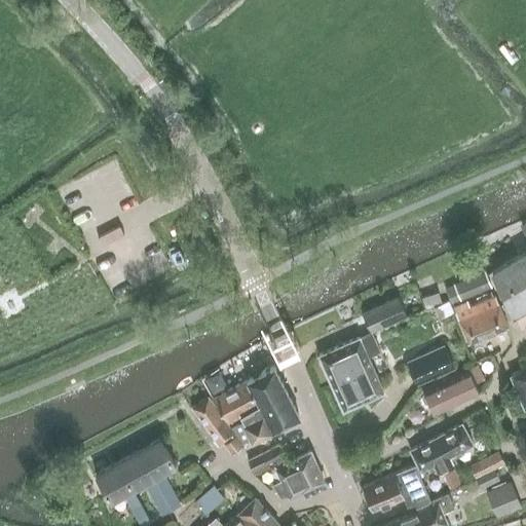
[(171,255),(176,265),(186,260),(181,250),(171,255)]
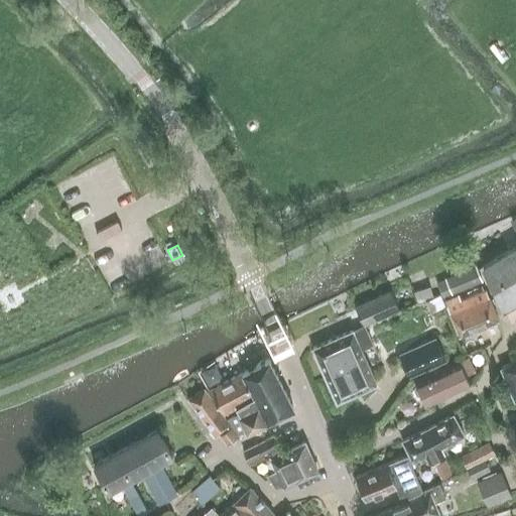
[(503,307),(515,299),(515,246),(483,266),(503,307)]
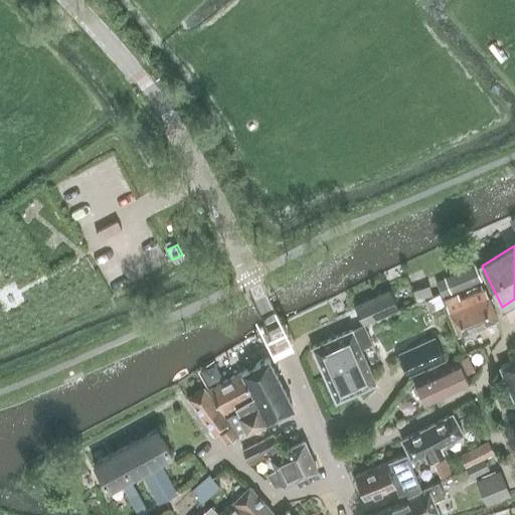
[(445,278),(436,282),(442,297),(451,293),(481,280),(475,265),(445,278)]
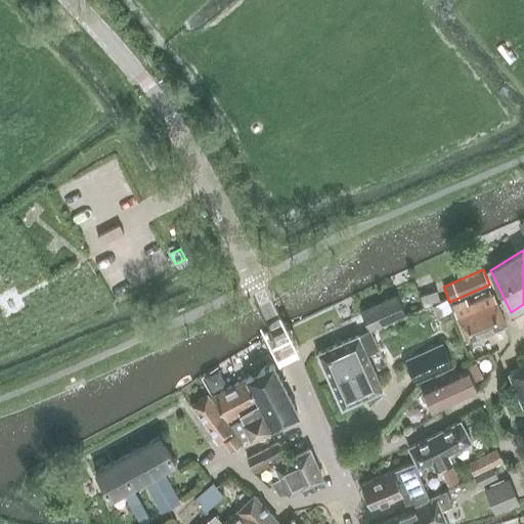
[(428,293),(420,296),(424,307),(432,304),(428,293)]
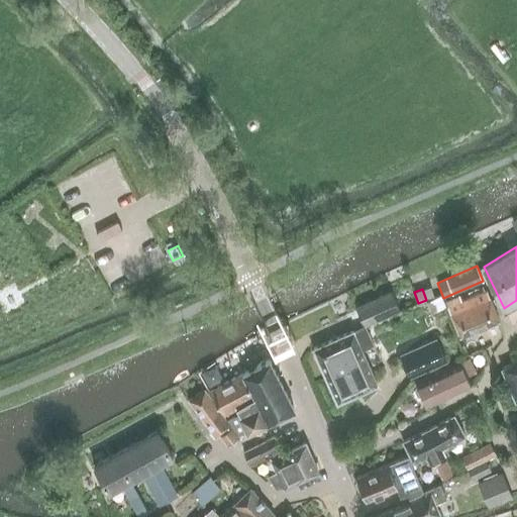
[(487,291),(467,299),(470,307),(468,308),(472,318),(478,316),(482,327),(499,320),(487,291)]
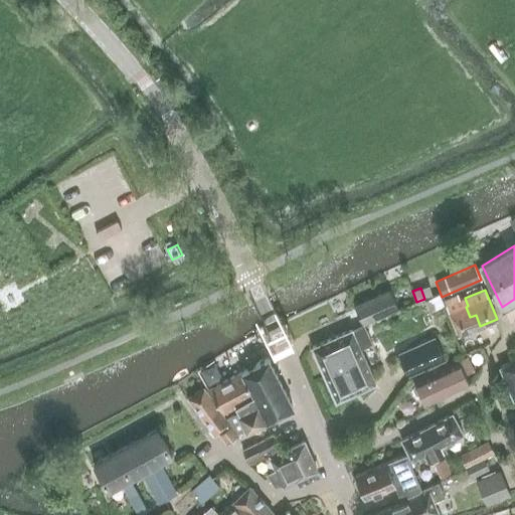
[(355,306),(363,324),(398,309),(390,291),(355,306)]
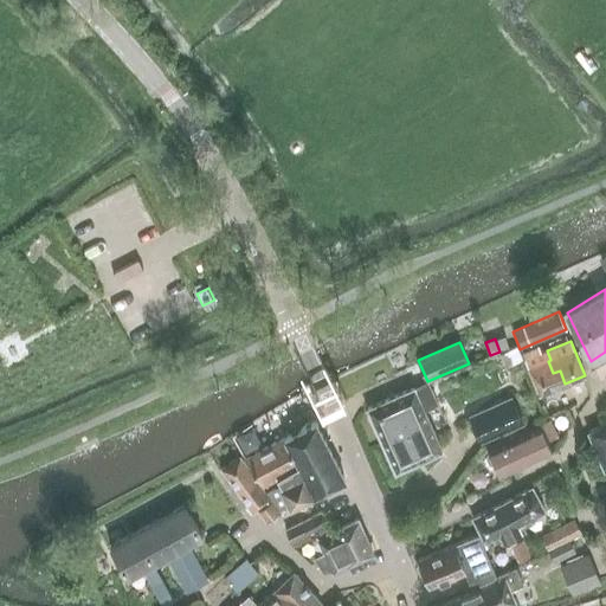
[(550,360),(547,350),(541,353),(539,347),(522,354),(524,360),(539,394),(565,384),(560,371),(553,373),(548,361),(550,360)]
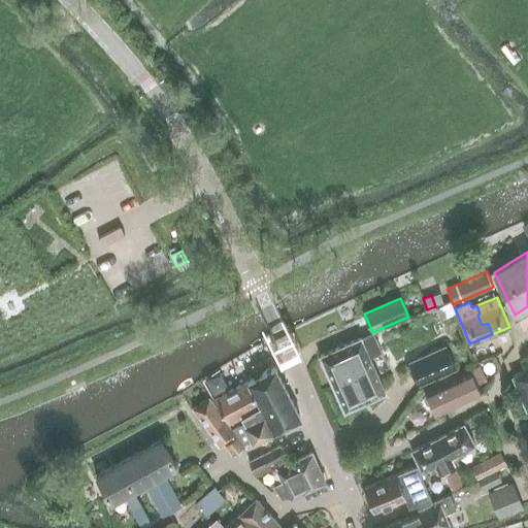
[(372,332),(320,356),(334,387),(357,375),(353,365),(369,358),(382,352),(372,332)]
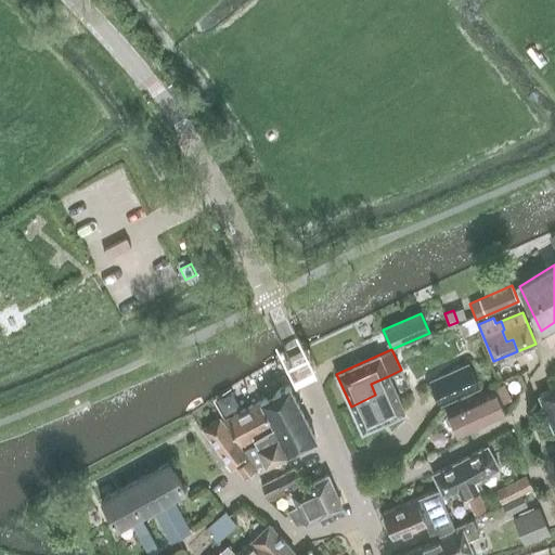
[(479,387),(468,362),(426,381),(437,407),(479,387)]
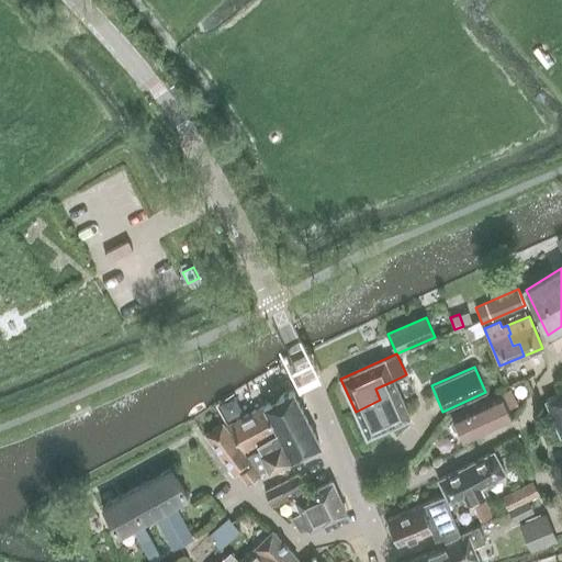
[(380,400),(356,412),(367,437),(411,418),(393,381),(375,389),(380,400)]
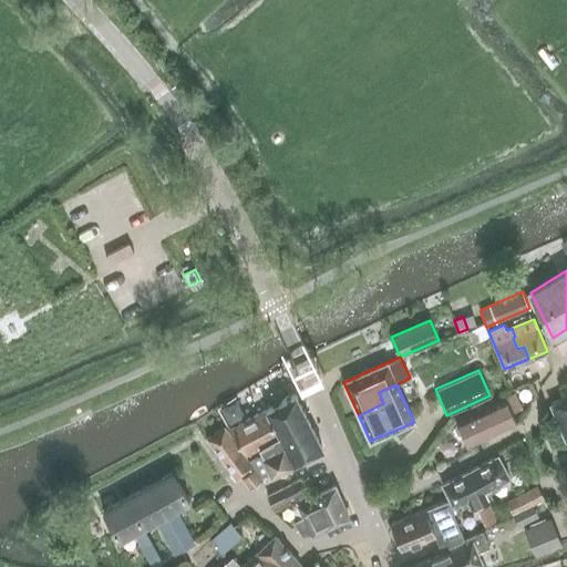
[(522,409),(514,392),(455,420),(467,445),(486,436),(486,435),(516,421),(513,412),(522,409)]
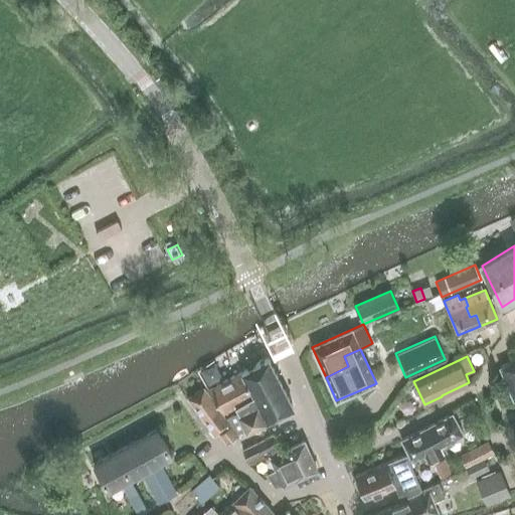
[(241,371),(256,403),(235,414),(235,415),(227,419),(230,424),(237,435),(267,420),(293,407),(268,358),(241,371)]
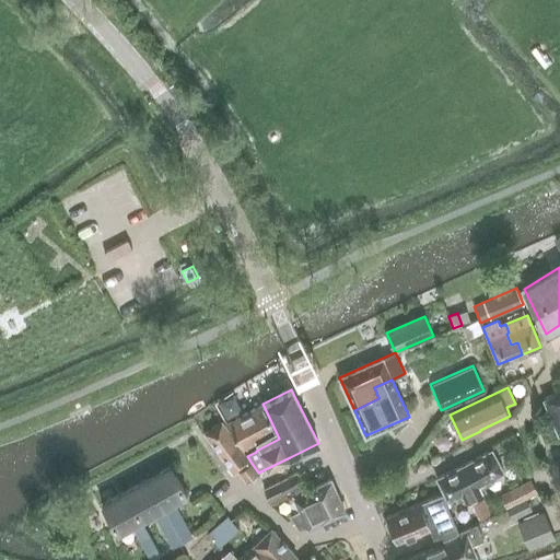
[(559,433),(559,432),(559,391),(544,398),(559,433)]
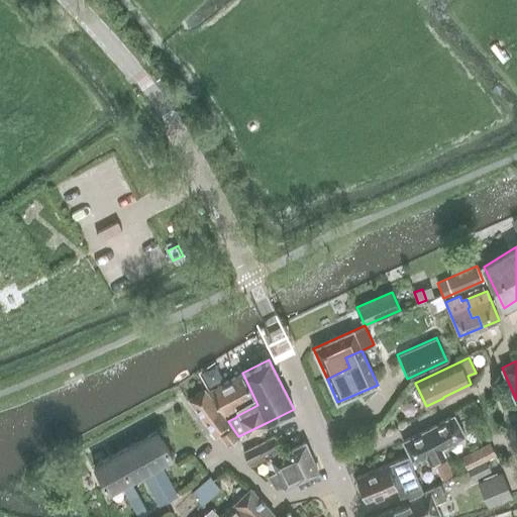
[(224,414),(223,415),(228,421),(236,417),(236,416),(257,405),(242,373),(209,391),(224,414)]
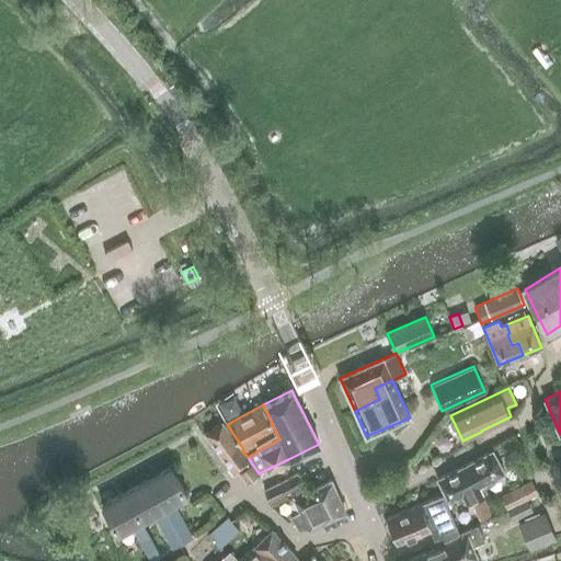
[(222,422),(205,434),(235,476),(239,472),(251,462),(248,457),(242,450),(222,422)]
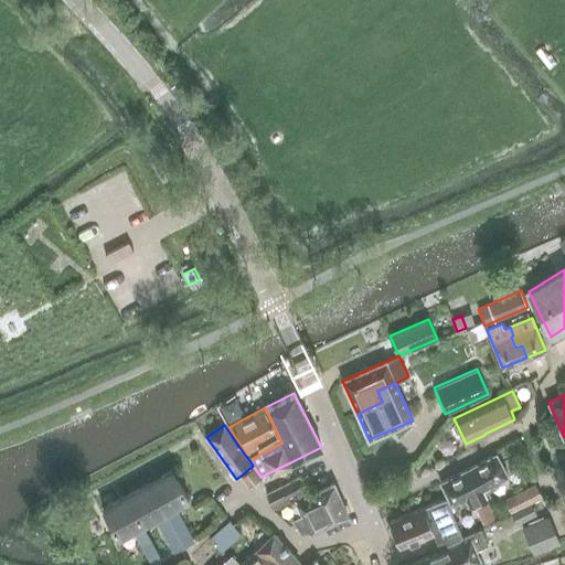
[(481,490),(507,477),(496,455),(462,472),(440,482),(452,505),(466,499),(469,505),(486,498),(481,490)]
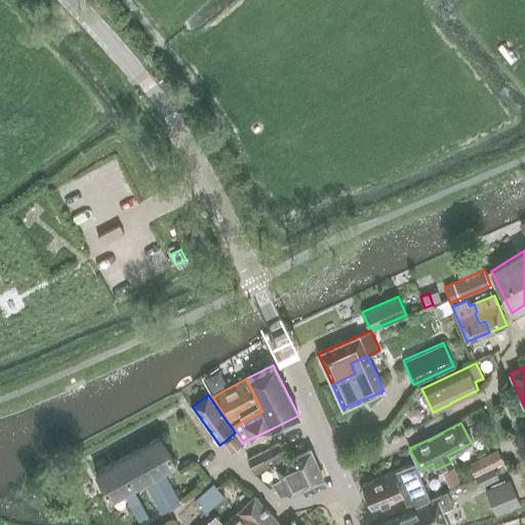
[(235,433),(224,442),(231,452),(242,444),(241,443),(242,443),(235,433)]
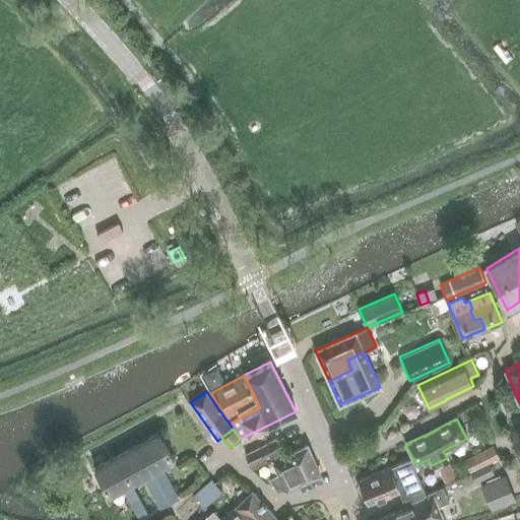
[(137,445),(170,504),(179,499),(160,466),(174,459),(159,433),(137,445)]
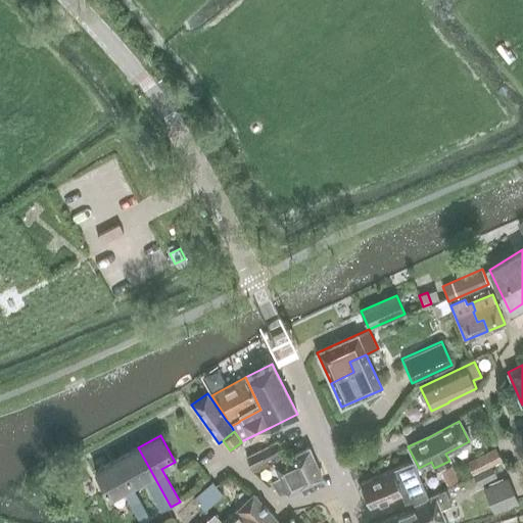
[(276,460),(277,464),(286,460),(286,459),(283,452),(278,441),(246,457),(251,468),(274,456),(276,460)]
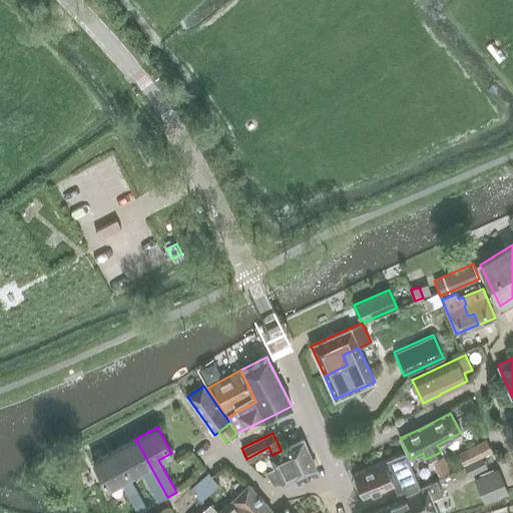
[(115,450),(129,476),(141,470),(158,501),(167,497),(135,439),(115,450)]
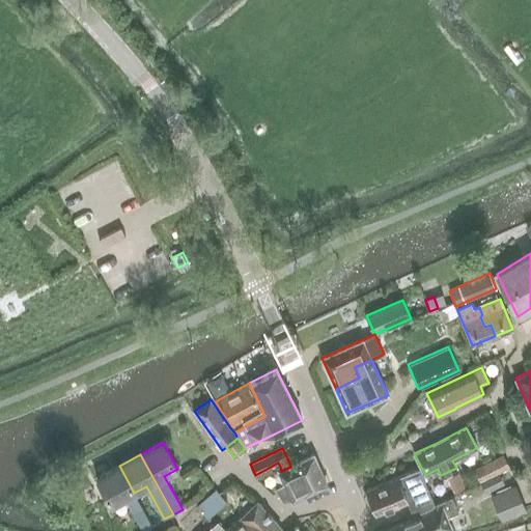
[(304,496),(327,484),(313,455),(290,466),(290,467),(281,471),(279,472),(284,484),(275,488),(283,501),(291,501),(304,496)]
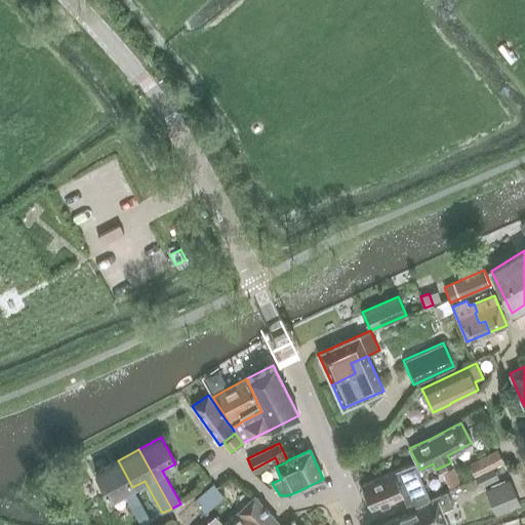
[(498,463),(493,452),(469,466),(475,477),(492,467),(498,463)]
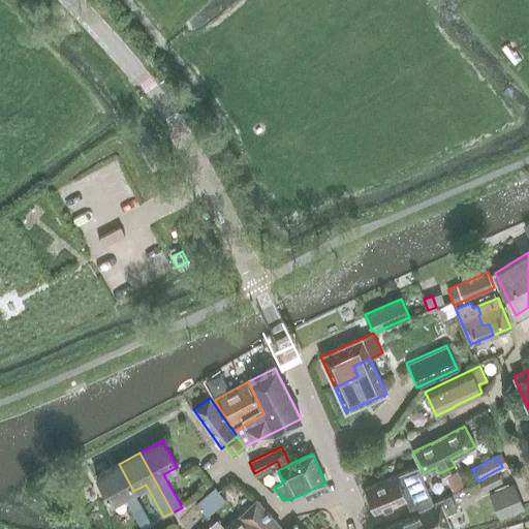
[(152,524),(133,491),(119,464),(96,476),(111,503),(124,496),(130,506),(143,528),(152,524)]
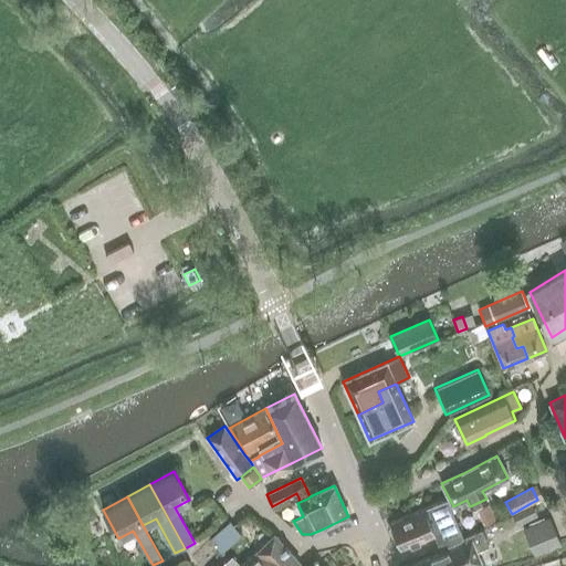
[(463,540),(463,537),(447,499),(389,522),(391,526),(390,528),(392,536),(396,536),(400,548),(433,535),(440,548),(463,540)]
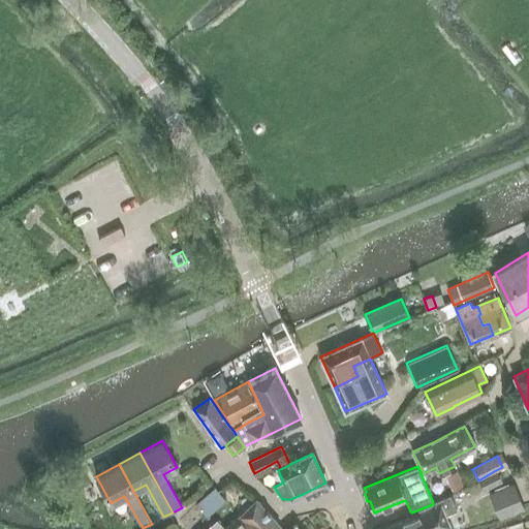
[(496,470),(478,480),(484,491),(502,481),(496,470)]
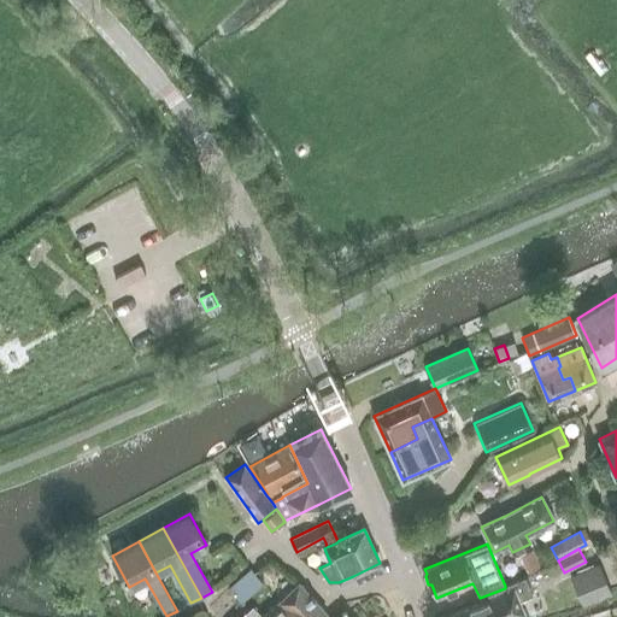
[(540,566),(538,560),(526,566),(528,573),(540,566)]
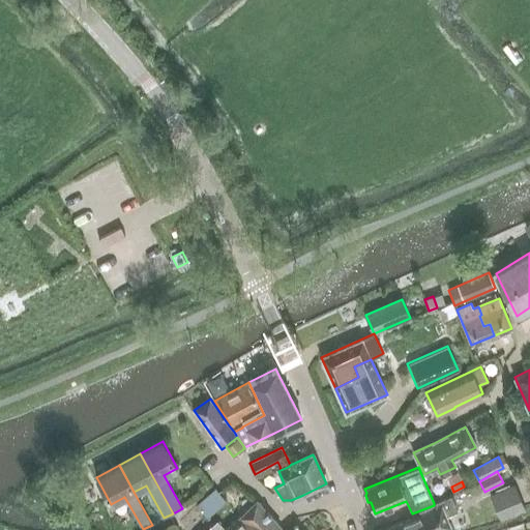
[(513,483),(488,495),(499,521),(525,509),(513,483)]
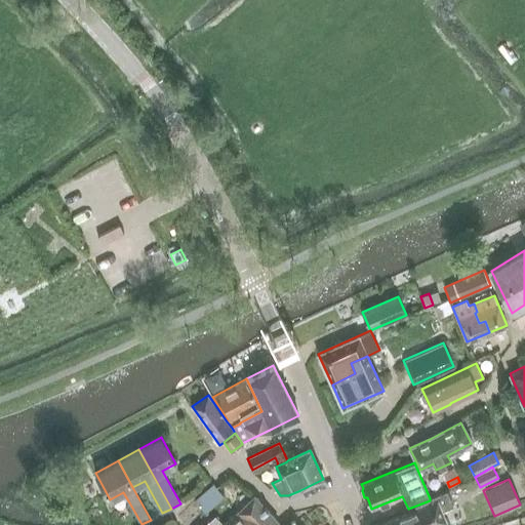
[(430,498),(430,500),(431,502),(378,524),(435,524),(445,521),(442,512),(453,507),(447,491),(430,498)]
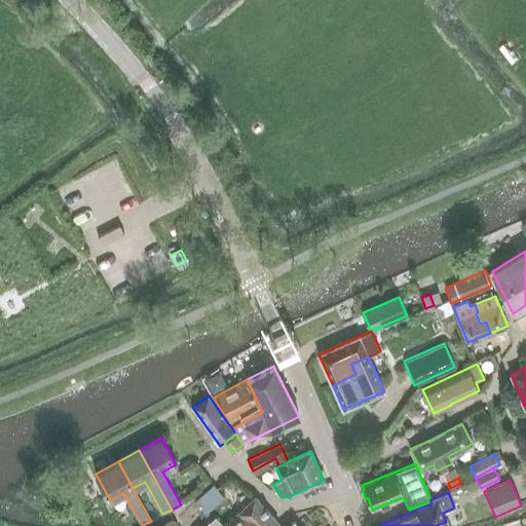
[(223,525),(274,525),(278,523),(255,496),(238,513),(225,524),(223,525)]
